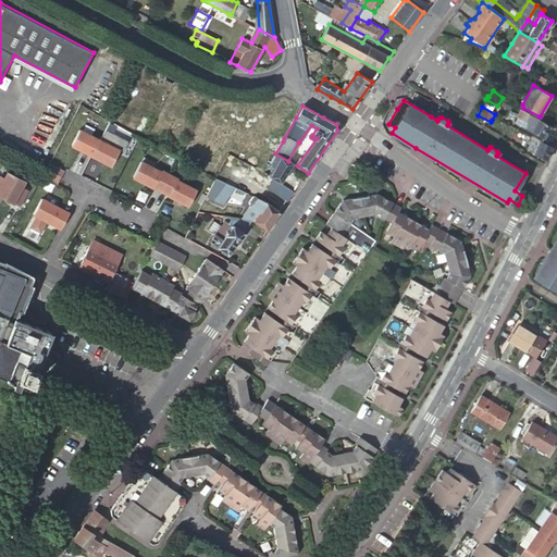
[(543,138),(551,126),(521,109),(517,116),(527,122),(524,127),(543,138)]
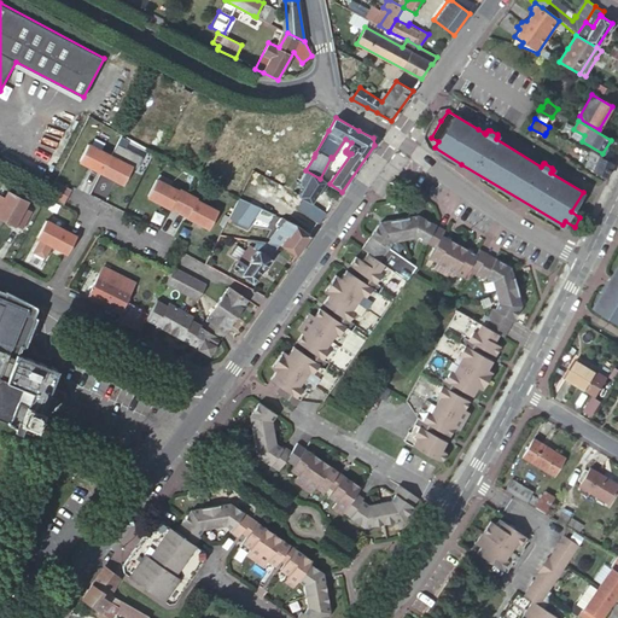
[(331,157),(320,179),(325,181),(330,184),(351,153),(349,153),(349,155),(348,153),(347,152),(345,152),(345,151),(347,150),(351,143),(345,139),(332,158),(331,157)]
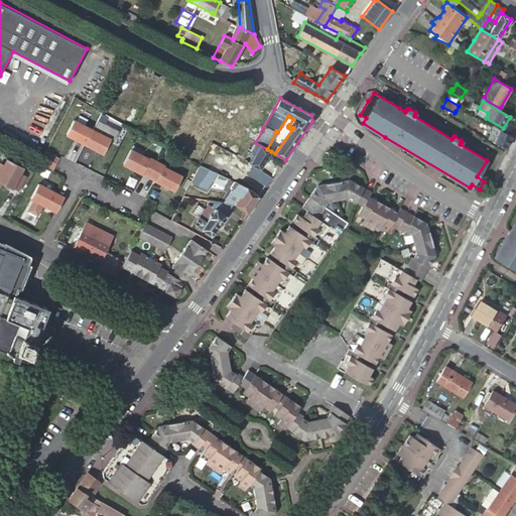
[(99,132),(74,119),(67,132),(80,140),(81,137),(91,143),(90,145),(103,152),(110,138),(99,132)]
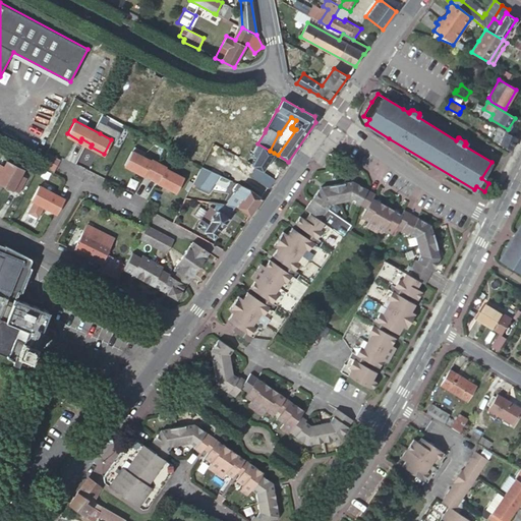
[(495,141),(511,150),(516,137),(498,127),(494,140),(495,141)]
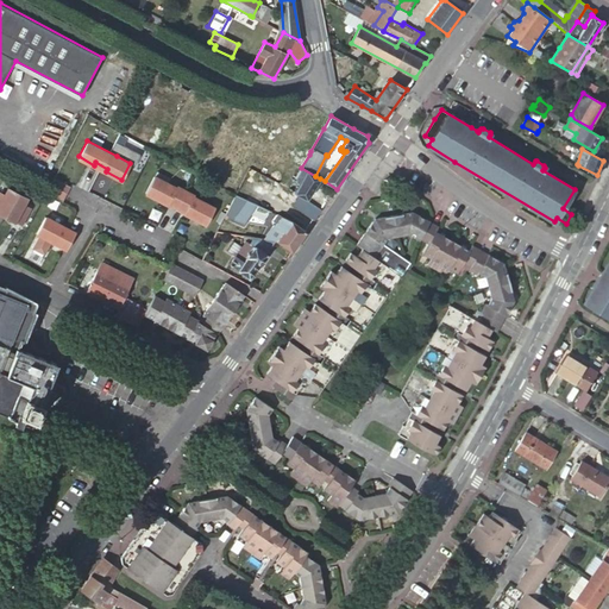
[(117,156),(130,163),(133,157),(120,150),(117,156)]
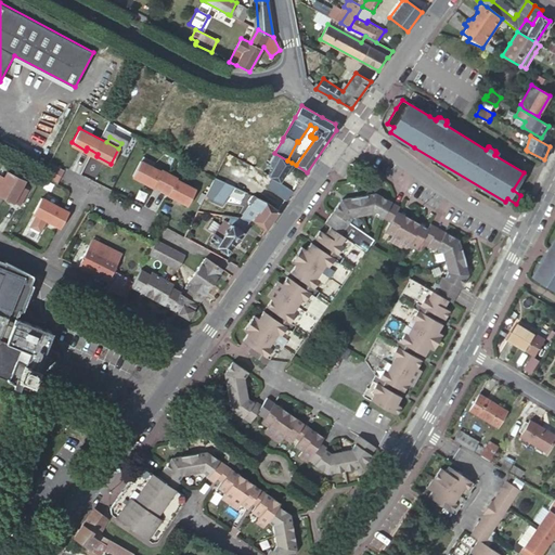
[(525,154),(543,164),(544,159),(527,151),(525,154)]
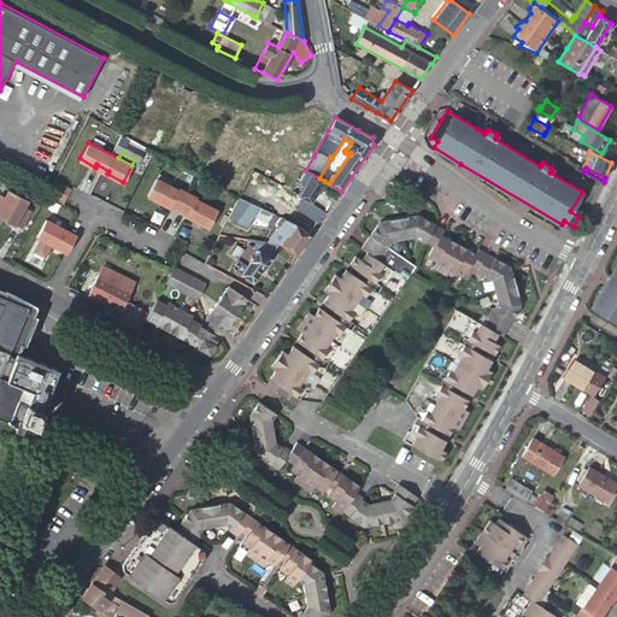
[(305,184),(299,197),(304,199),(297,207),(319,222),(327,212),(311,203),(324,181),(319,178),(305,170),(299,181),(305,184)]
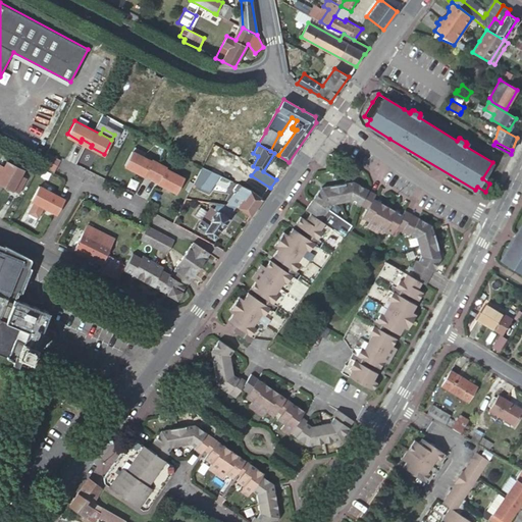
[(132,151),(124,165),(138,172),(139,170),(144,172),(143,174),(158,183),(158,180),(163,184),(162,186),(175,193),(183,179),(164,169),(165,168),(158,164),(157,165),(132,151)]
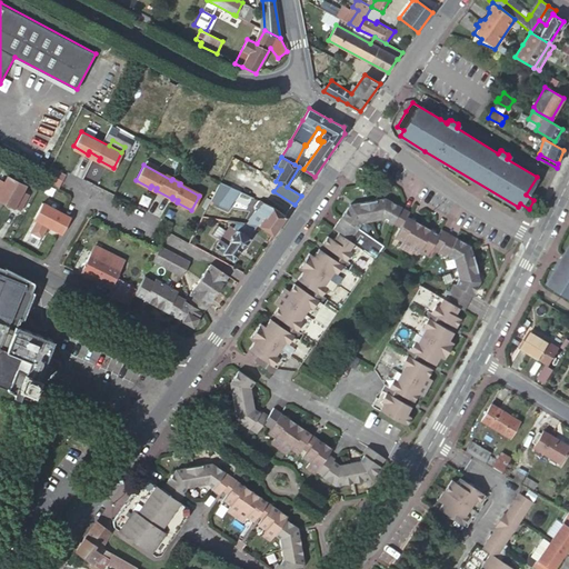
[(66,173),(51,166),(45,179),(59,187),(66,173)]
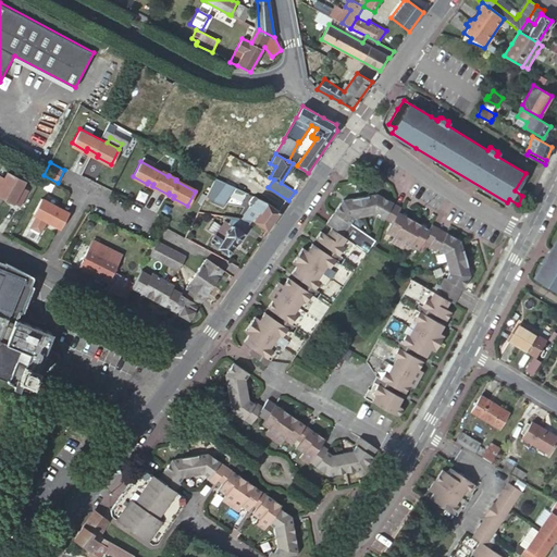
[(0,195),(4,198),(17,173),(14,172),(13,174),(7,172),(3,177),(0,175),(0,195)]
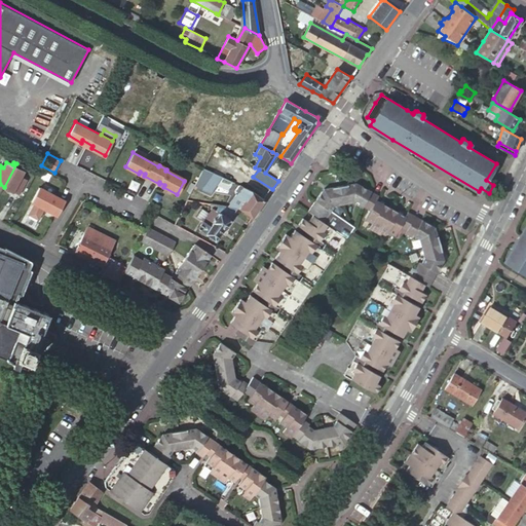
[(13,191),(13,190),(20,193),(27,180),(21,177),(24,171),(17,167),(20,165),(16,163),(4,187),(13,191)]
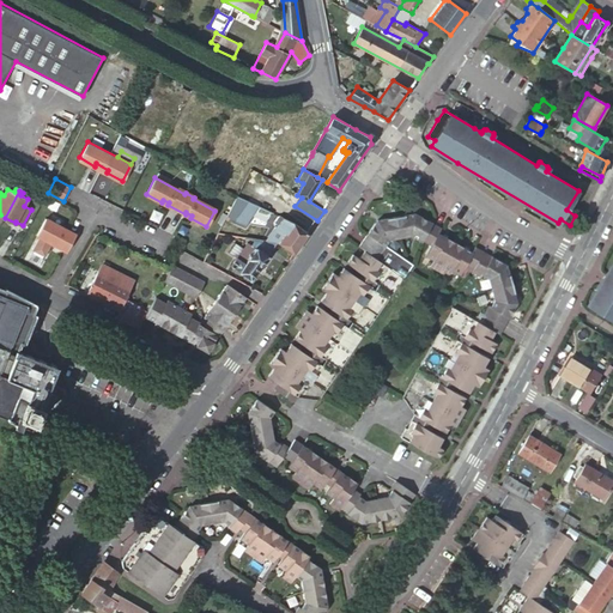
[(248,200),(237,195),(226,217),(237,222),(248,200)]
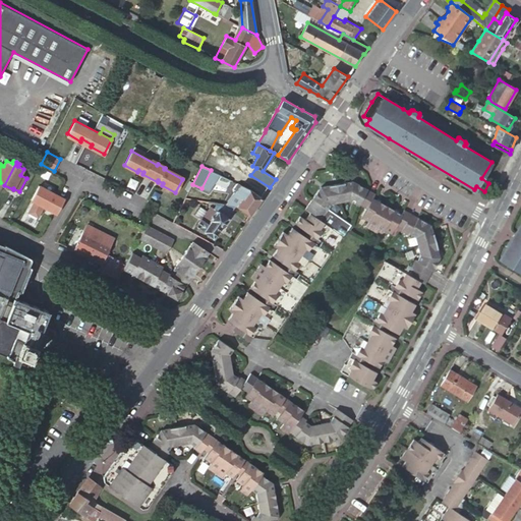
[(220,174),(211,170),(201,188),(211,192),(220,174)]
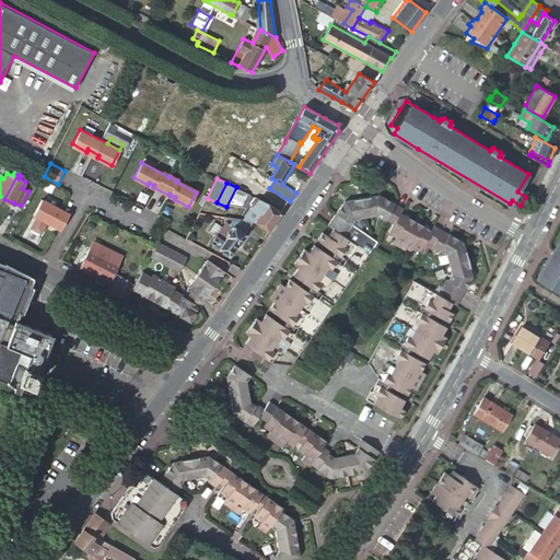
[(375,199),(374,196),(348,200),(349,205),(342,205),(335,216),(351,225),(356,219),(375,216),(385,221),(386,219),(394,205),(382,198),(375,199)]
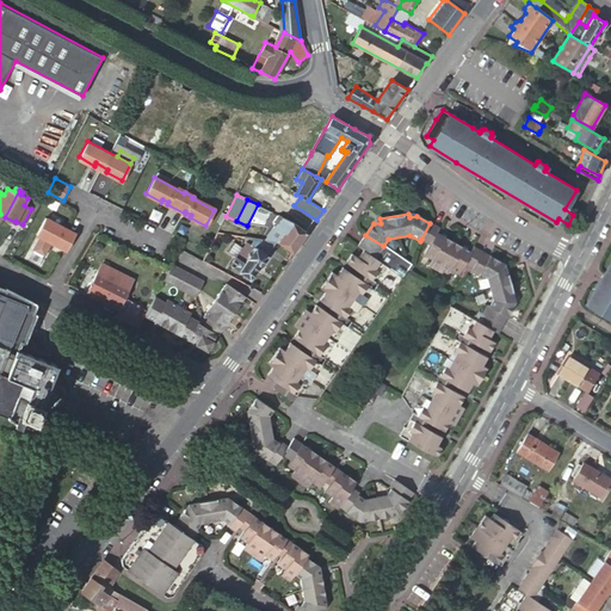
[(294,253),(308,232),(291,221),(279,215),(277,218),(279,220),(265,240),(276,241),(294,253)]
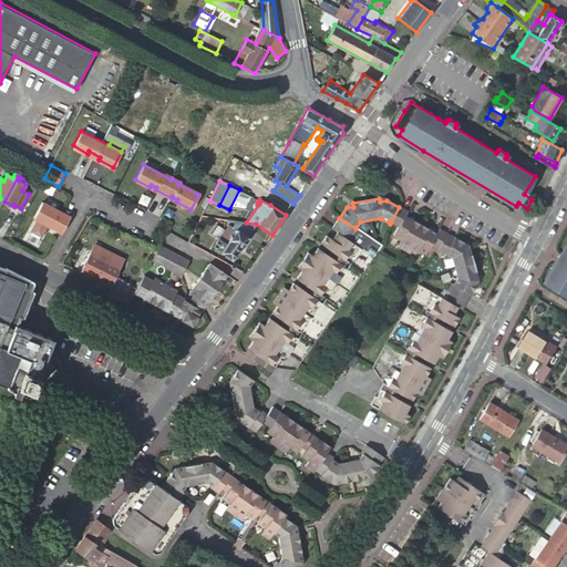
[(70,216),(42,200),(34,216),(49,224),(50,222),(55,224),(54,227),(62,232),(70,216)]
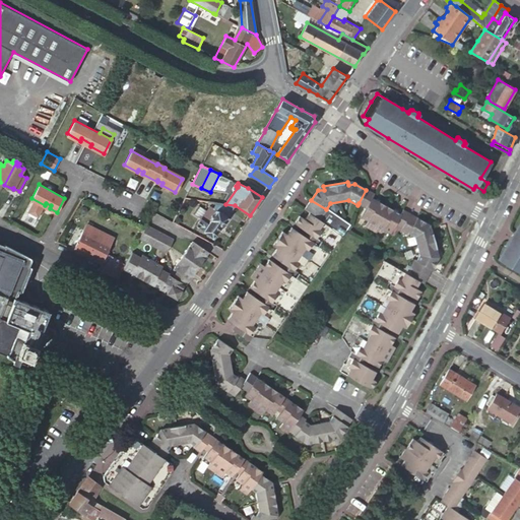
[(426,222),(416,217),(403,210),(400,214),(372,198),(374,194),(366,190),(359,203),(366,208),(361,216),(368,220),(365,226),(380,235),(383,230),(390,234),(395,224),(401,229),(400,231),(407,236),(409,233),(414,236),(419,255),(416,260),(414,259),(410,267),(412,268),(408,275),(419,281),(424,283),(437,260),(435,254),(438,253),(432,229),(429,230),(426,222)]
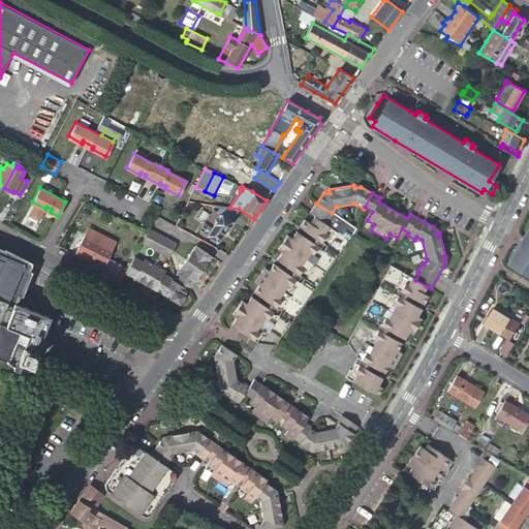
[(316,204),(310,214),(314,217),(324,224),(332,213),(316,204)]
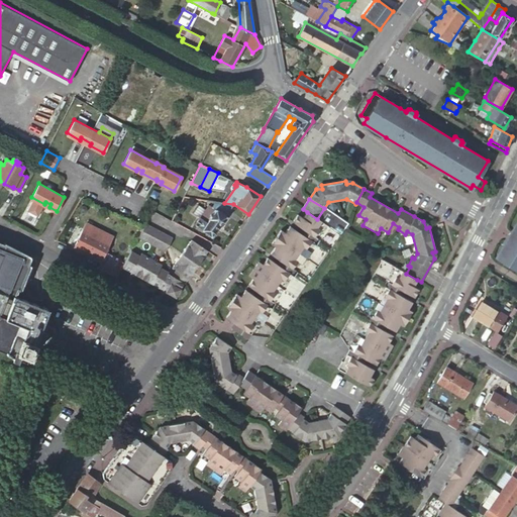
[(211,235),(233,204),(224,203),(216,202),(212,206),(208,204),(205,208),(200,217),(195,225),(211,235)]
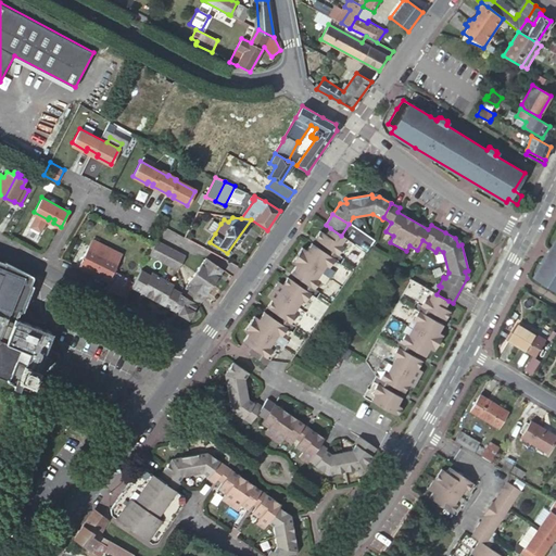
[(206,228),(215,234),(220,224),(212,219),(206,228)]
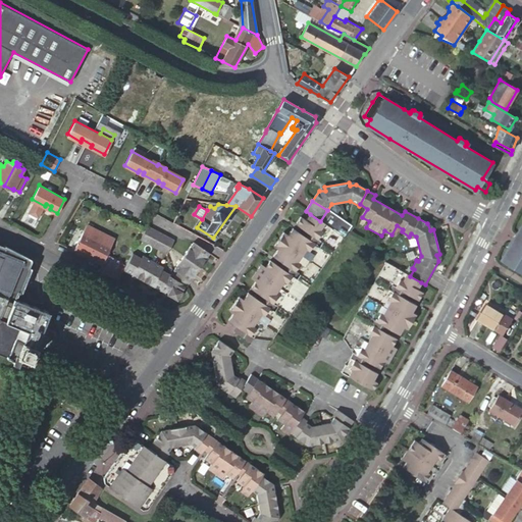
[(327,210),(320,221),(330,228),(344,237),(351,225),(327,210)]
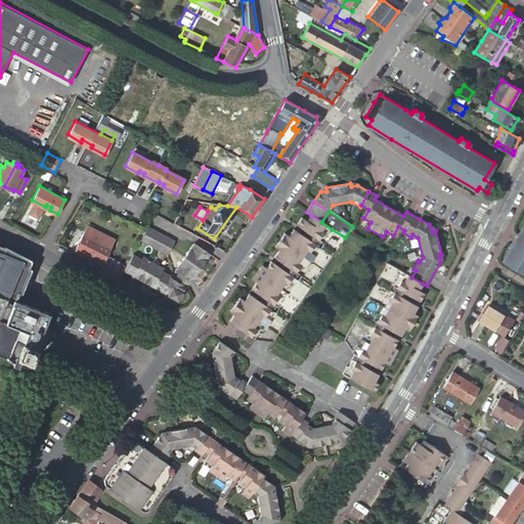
[(289,237),(284,233),(281,236),(274,248),(278,251),(273,257),(282,264),(287,266),(284,271),(279,268),(270,262),(266,268),(261,265),(256,272),(252,279),(256,282),(251,290),(260,296),(263,298),(260,303),(257,300),(248,294),(244,301),(238,298),(228,312),(232,315),(228,322),(236,329),(241,332),(237,335),(250,344),(257,333),(259,333),(269,317),(268,317),(280,300),(281,301),(292,286),(291,285),(303,267),(304,268),(314,254),(313,253),(325,234),(326,236),(332,229),(321,222),(311,215),(306,222),(301,218),(296,225),(305,232),(309,235),(306,239),(302,236),(293,230),(289,237)]
